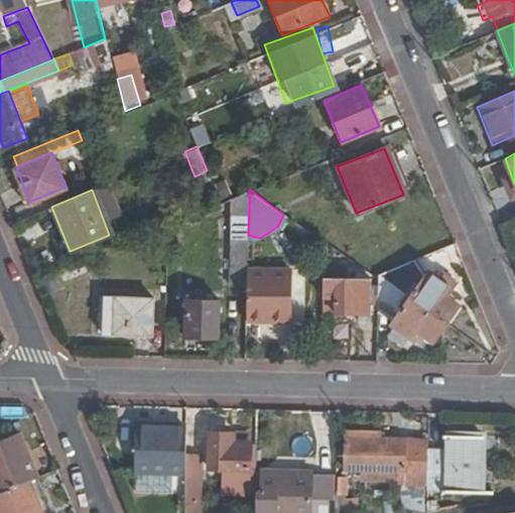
[(246,284),(247,269),(248,235),(249,207),(249,190),(232,198),(230,284),(246,284)]
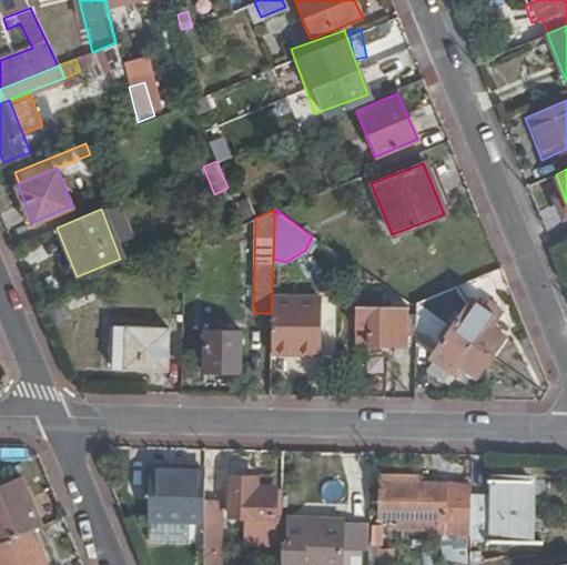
[(449,286),(413,301),(451,326),(469,300),(449,286)]
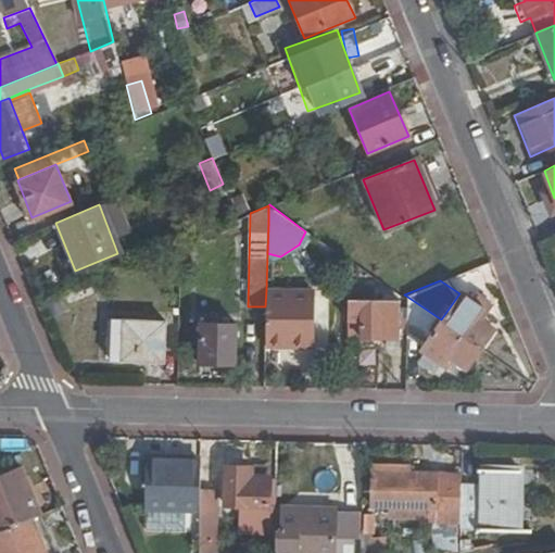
[(265,306),(264,341),(300,342),(311,342),(312,292),(289,291),(266,290),(265,306)]
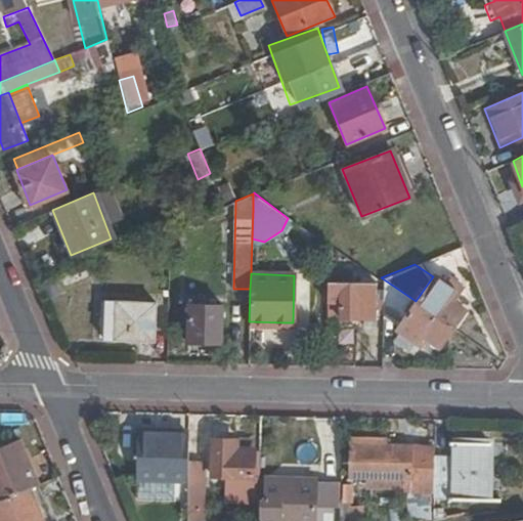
[(416,301),(451,327),(465,308),(450,298),(456,290),(434,274),(433,276),(416,301)]
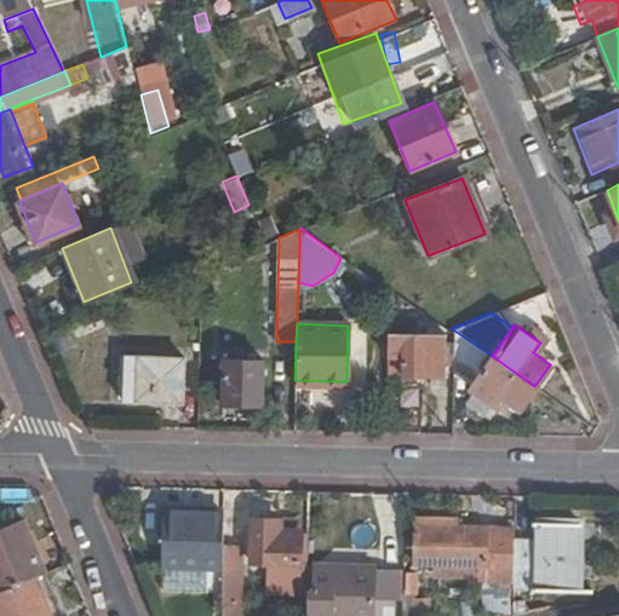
[(451,328),(452,368),(473,383),(492,356),(451,328)]
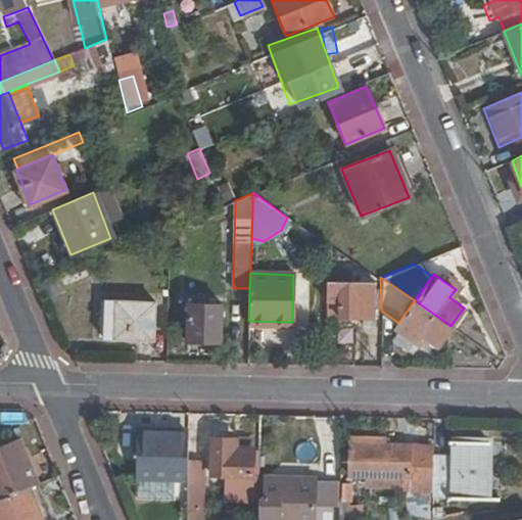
[(325,282),(325,301),(337,301),(337,318),(374,319),(375,283),(325,282)]
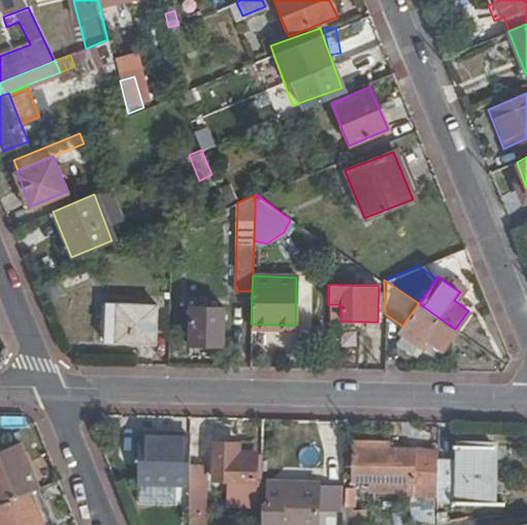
[(103,326),(113,327),(114,303),(104,302),(103,326)]
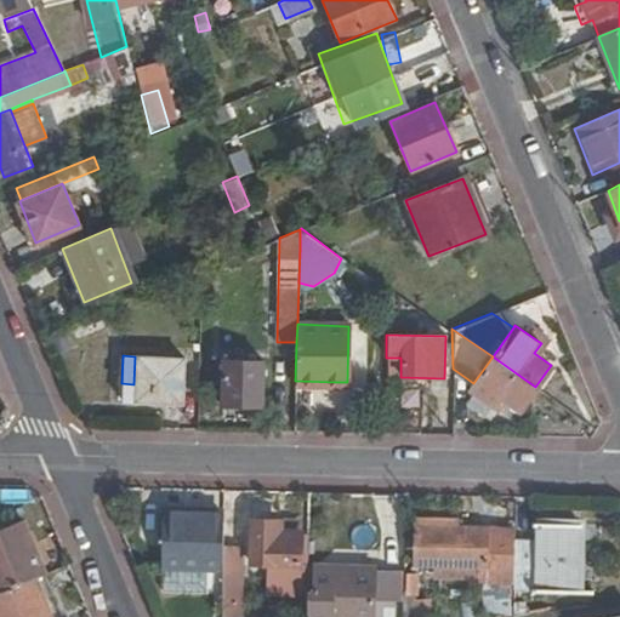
[(135,356),(134,384),(132,401),(181,403),(182,358),(164,358),(135,356)]
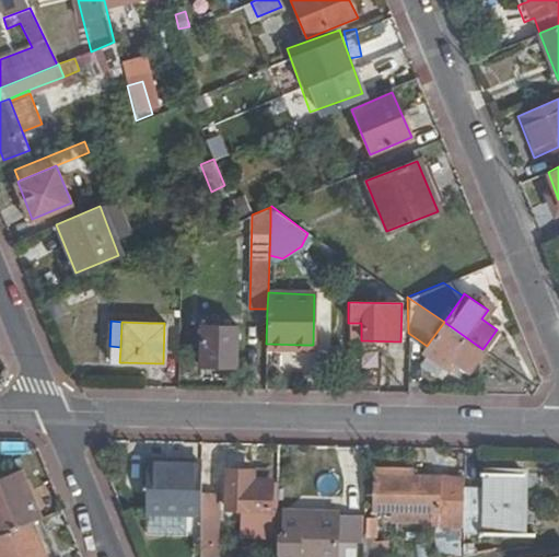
[(468,369),(482,349),(444,322),(427,346),(424,350),(427,351),(449,368),(455,359),(468,369)]
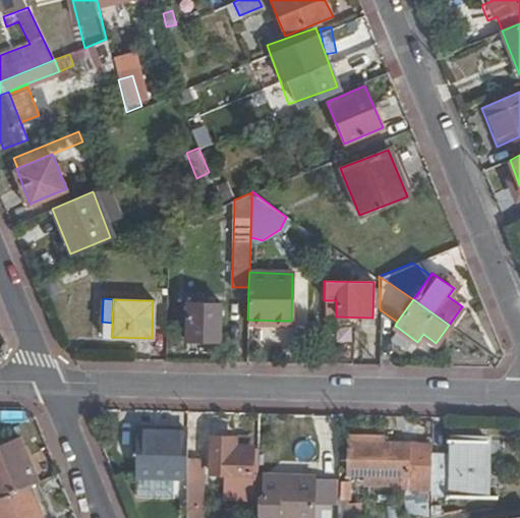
[(186,339),(219,340),(220,301),(187,300),(186,339)]
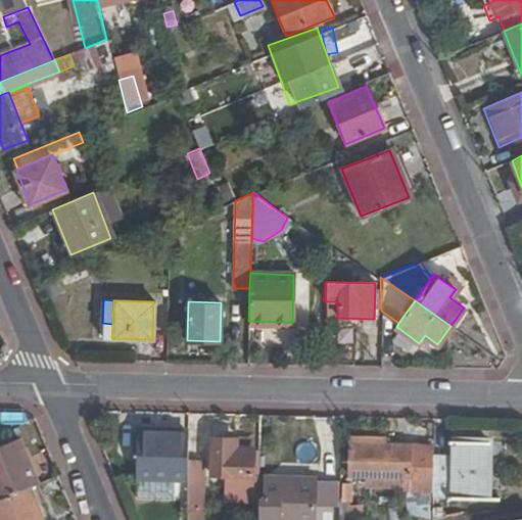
[(413,352),(419,343),(398,328),(392,338),(413,352)]
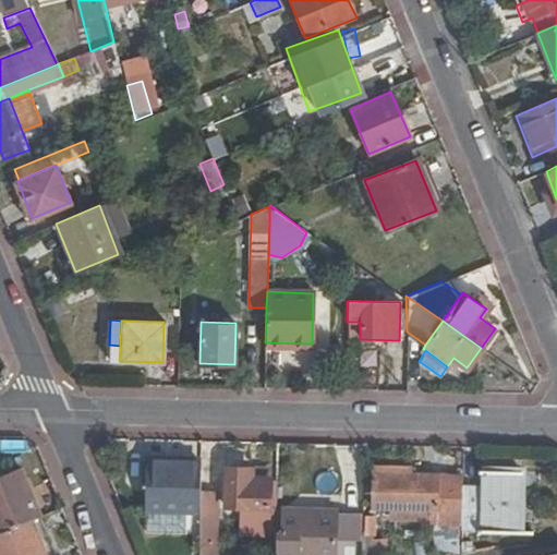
[(200,465),(200,461),(145,460),(144,508),(198,509),(200,468),(200,465)]
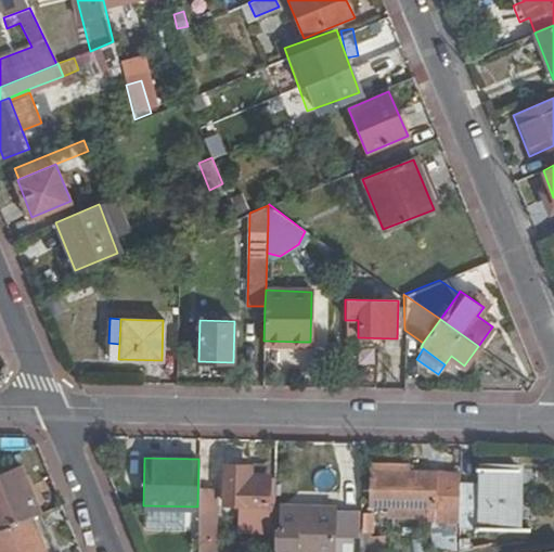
[(197,546),(196,551),(208,551),(214,463),(198,462),(198,465),(197,506),(197,510),(197,544),(197,546)]
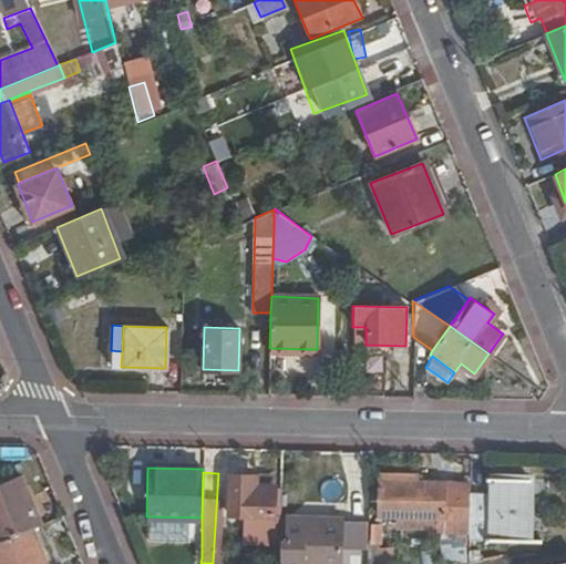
[(226,515),(271,516),(271,495),(248,495),(248,477),(227,477),(226,515)]
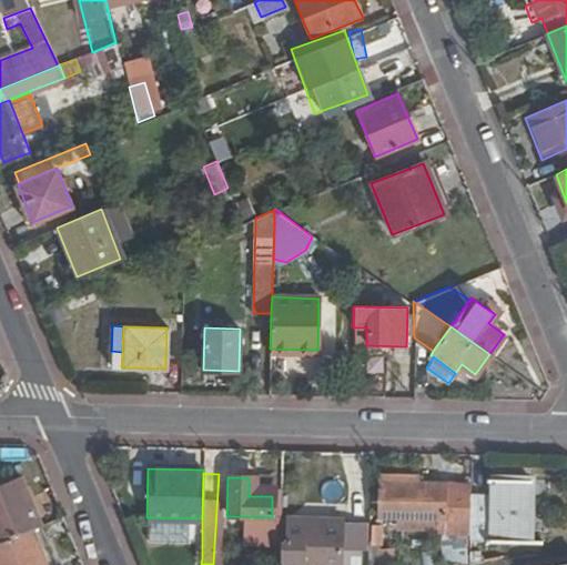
[(0,542),(32,528),(41,525),(22,481),(0,490),(0,542)]
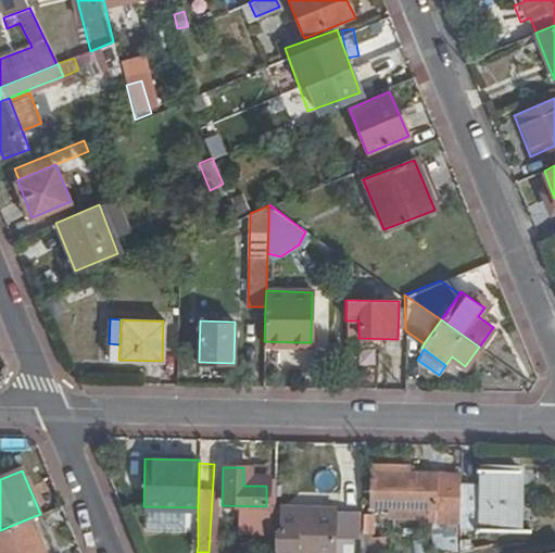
[(478,485),(478,530),(478,532),(516,532),(517,470),(479,470),(478,485)]
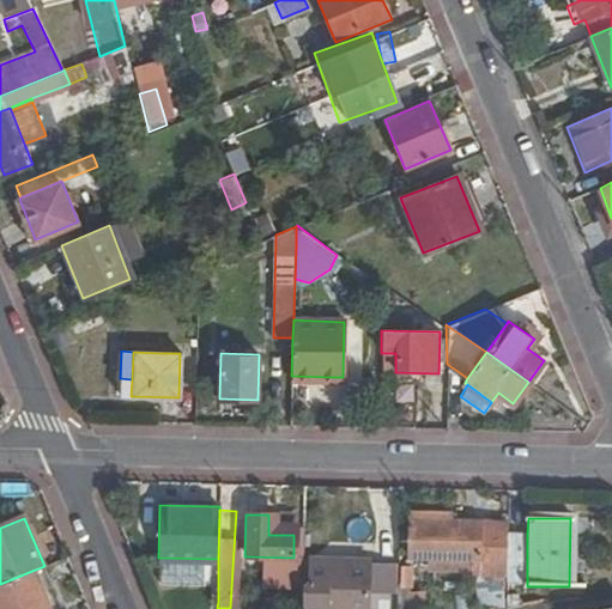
[(466,574),(506,574),(506,534),(506,521),(407,519),(406,559),(430,559),(430,568),(466,570),(466,574)]
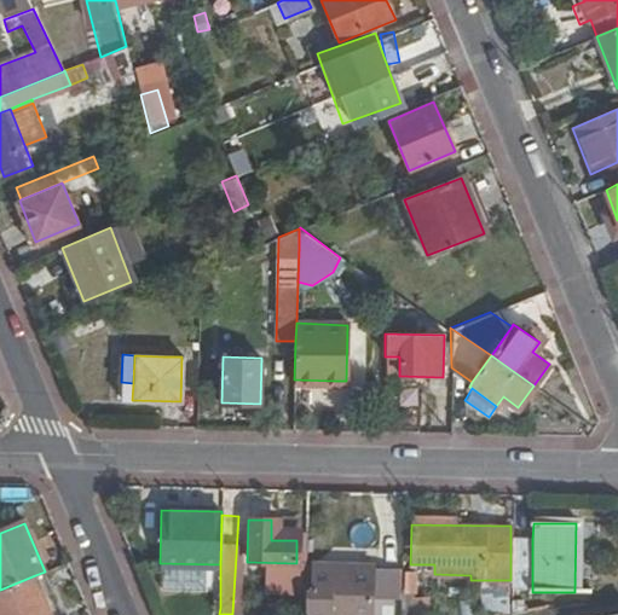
[(510,580),(510,590),(532,590),(532,539),(510,539),(510,580)]
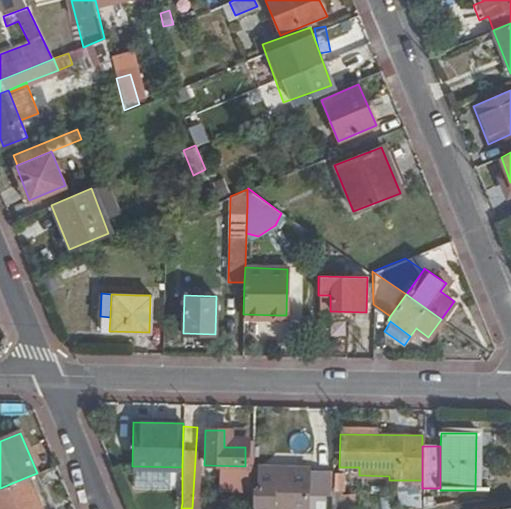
[(305,508),(306,497),(306,472),(306,470),(256,468),(256,505),(252,505),(252,508),(305,508)]
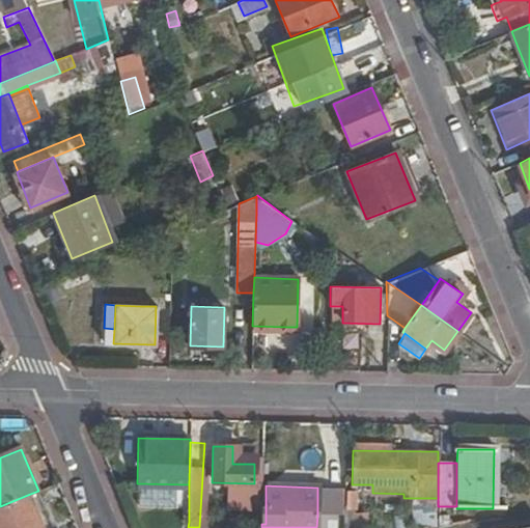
[(317,516),(324,516),(339,516),(339,491),(317,490),(317,516)]
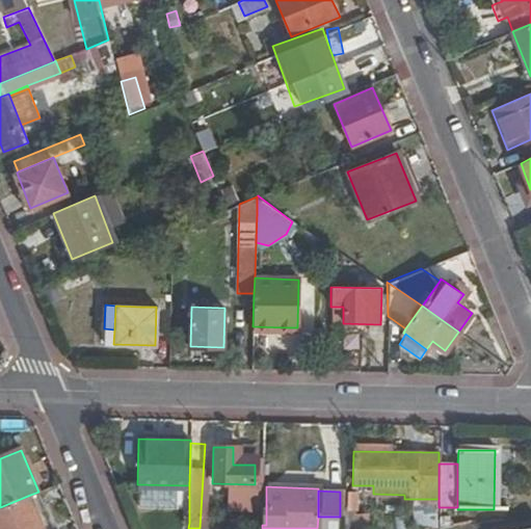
[(359,510),(357,491),(348,491),(347,510),(359,510)]
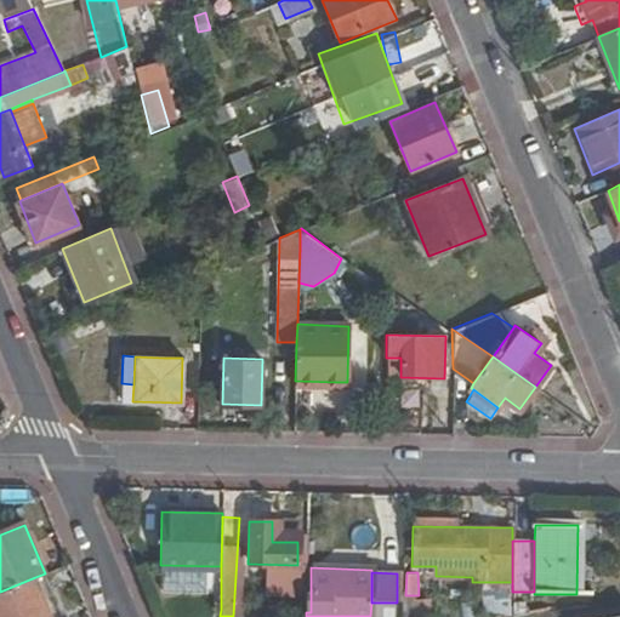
[(204,616),(187,576),(163,586),(175,616),(171,616),(204,616)]
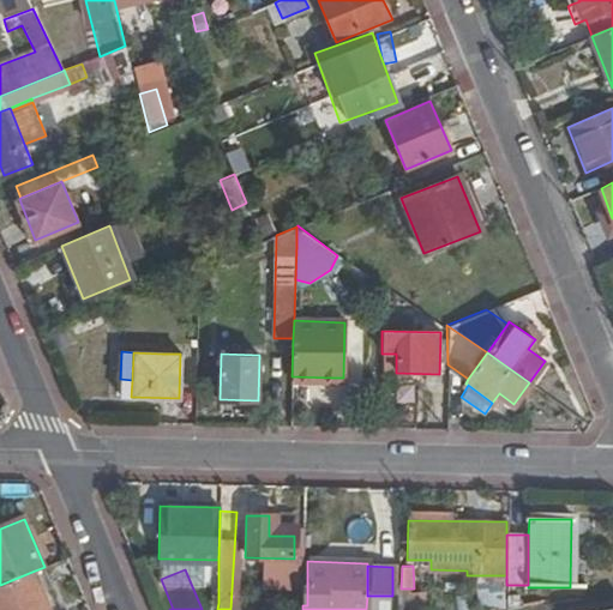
[(0,609),(52,609),(35,571),(0,585),(0,609)]
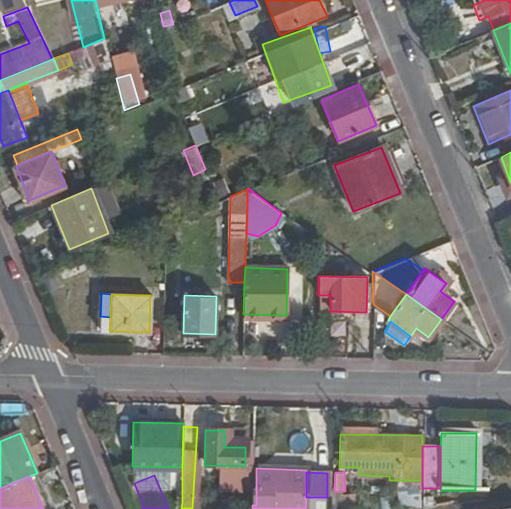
[(312,497),(311,508),(326,508),(327,497),(312,497)]
